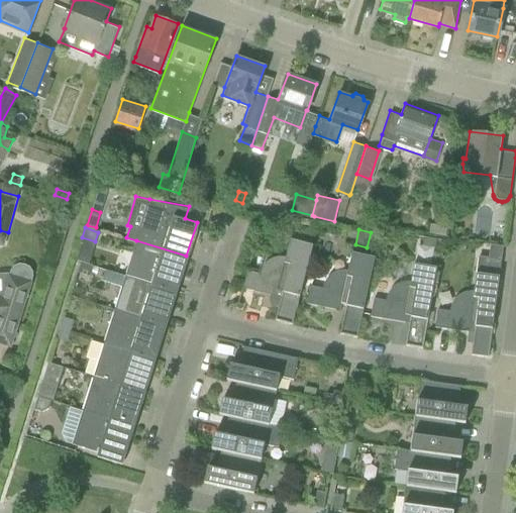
[(423,243),(423,244),(434,245),(435,246),(436,237),(424,235),(423,243)]
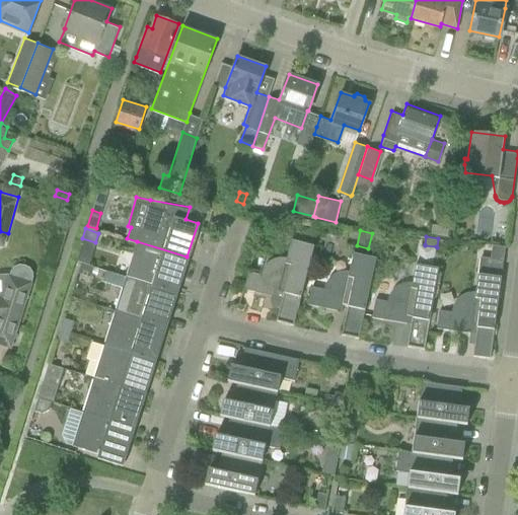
[(284,291),(277,318),(294,323),(314,244),(292,238),(287,255),(285,255),(283,255),(281,255),(278,255),(276,255),(274,256),(271,259),(268,261),(266,263),(265,264),(263,267),(262,269),(262,271),(261,273),(248,270),(243,287),(278,296),(279,290),(284,291)]
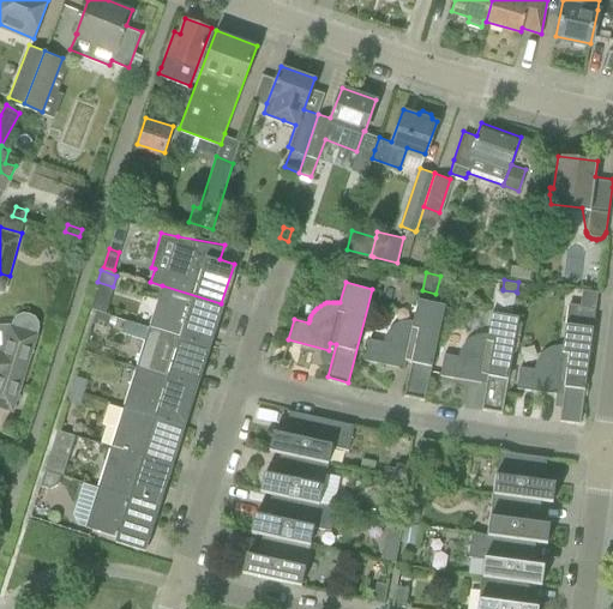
[(162,285),(149,325),(208,344),(221,303),(162,285)]
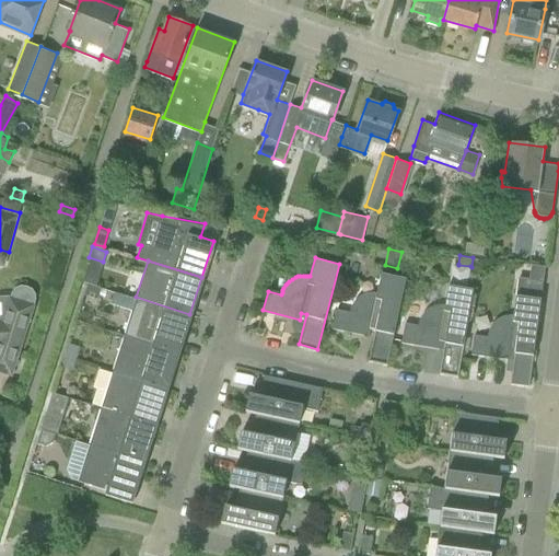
[(375,328),(369,359),(387,363),(406,277),(382,271),(377,291),(375,290),(373,290),(370,290),(368,290),(365,291),(363,292),(361,293),(359,294),(357,297),(356,298),(354,299),(352,302),(351,304),(351,305),(350,308),(350,310),(337,307),(333,326),(369,334),(371,327),(375,328)]
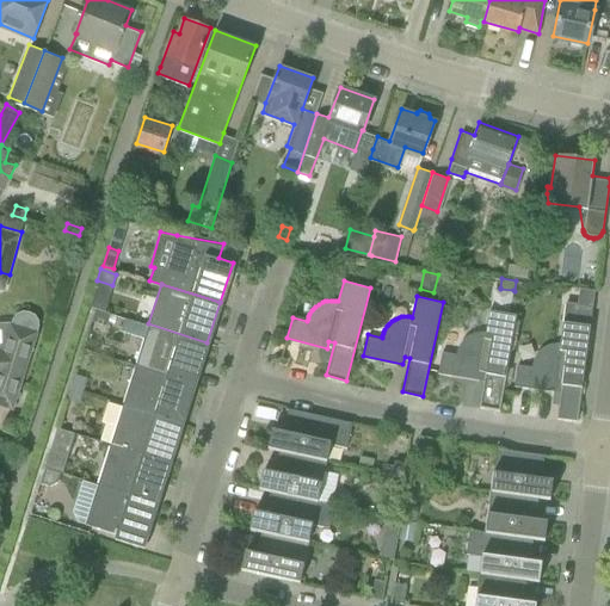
[(566,302),(564,320),(560,341),(558,341),(555,341),(553,341),(549,342),(547,344),(544,344),(543,346),(541,347),(538,350),(537,351),(535,353),(535,356),(534,357),(533,365),(517,363),(515,384),(555,390),(556,382),(561,383),(556,416),(578,419),(592,305),(566,302)]
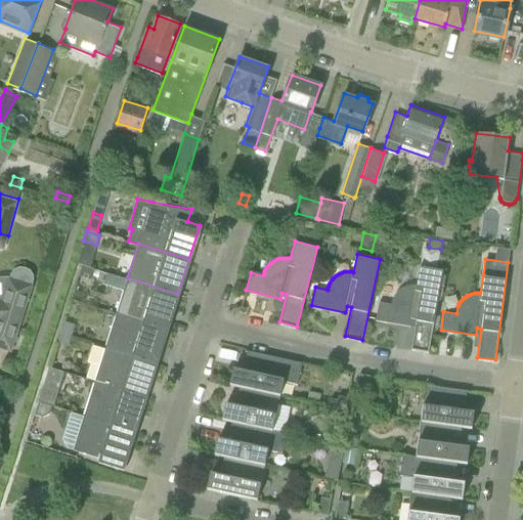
[(81,265),(77,276),(90,280),(93,269),(81,265)]
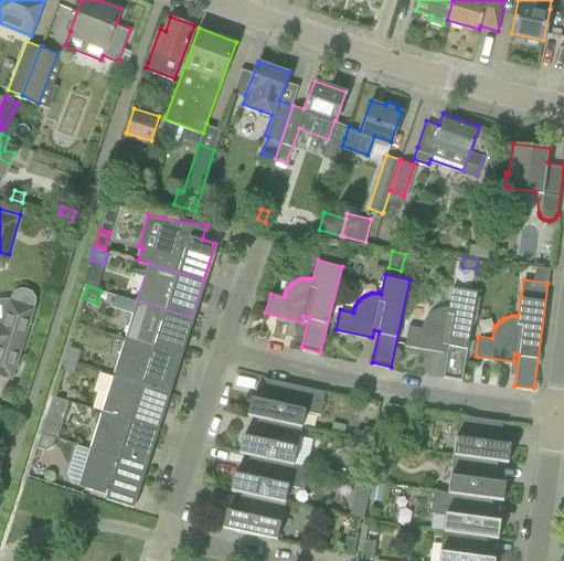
[(449,343),(444,374),(463,378),(478,290),(453,286),(449,306),(446,305),(444,305),(440,306),(437,306),(436,307),(434,308),(432,309),(428,313),(426,315),(425,317),(424,318),(423,321),(423,324),(423,326),(408,324),(405,343),(443,350),(444,342),(449,343)]
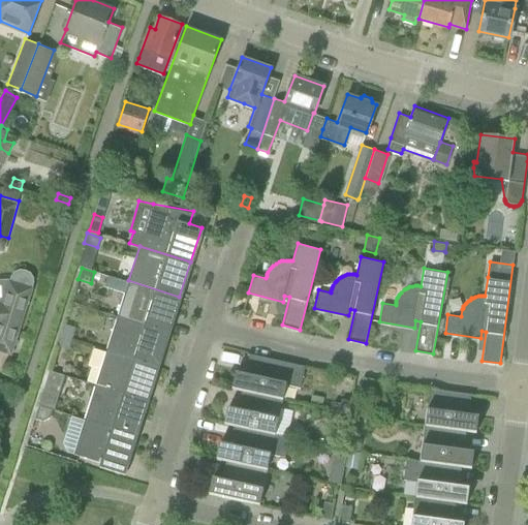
[(0,348),(11,352),(32,286),(33,282),(33,276),(31,272),(26,270),(20,270),(16,272),(11,276),(10,280),(9,279),(8,282),(0,282),(0,348)]
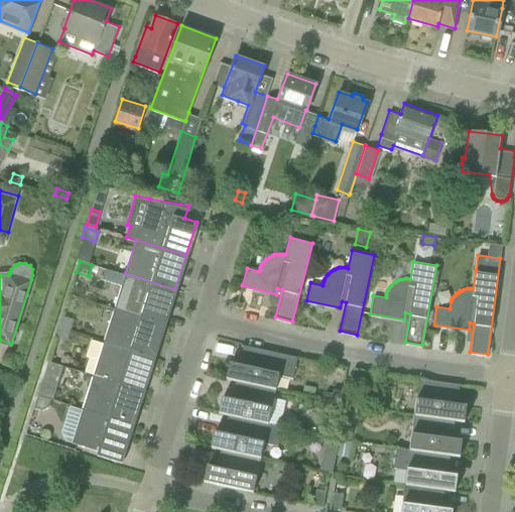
[(174,289),(125,273),(115,306),(164,323),(174,289)]
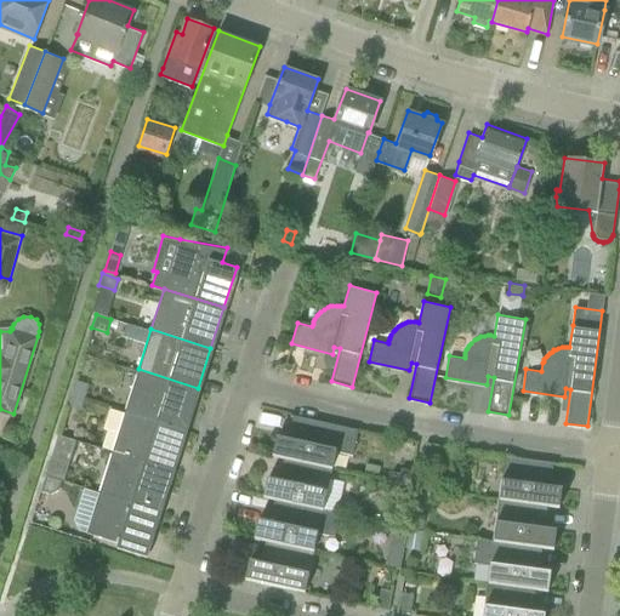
[(138,369),(125,409),(185,428),(198,388),(138,369)]
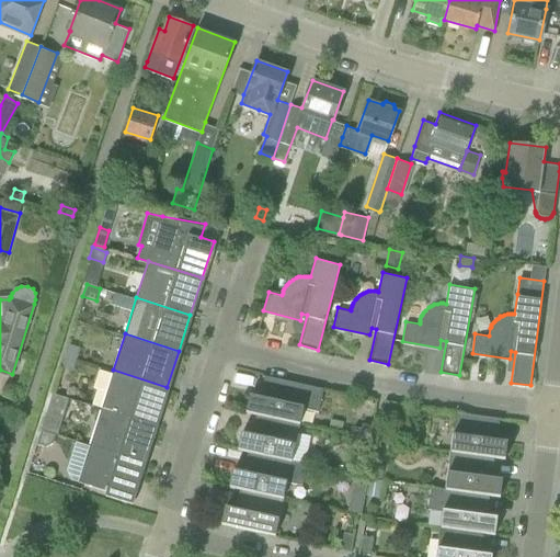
[(69,342),(65,354),(76,359),(80,345),(69,342)]
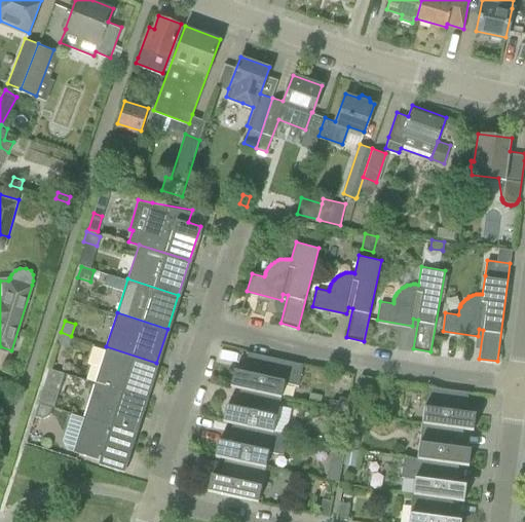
[(61,332),(58,342),(68,345),(71,336),(61,332)]
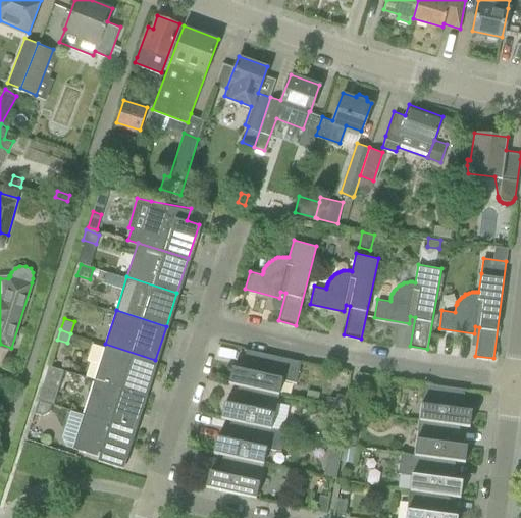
[(105,344),(95,377),(145,394),(155,360),(105,344)]
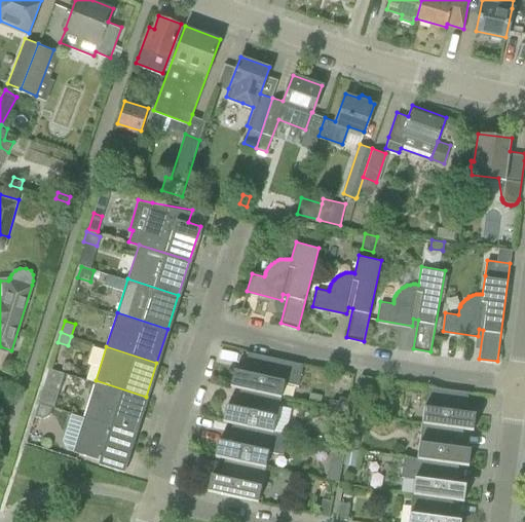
[(234,369),(231,384),(282,395),(285,380),(298,383),(302,363),(247,350),(246,351),(248,351),(246,365),(251,366),(250,372),(234,369)]
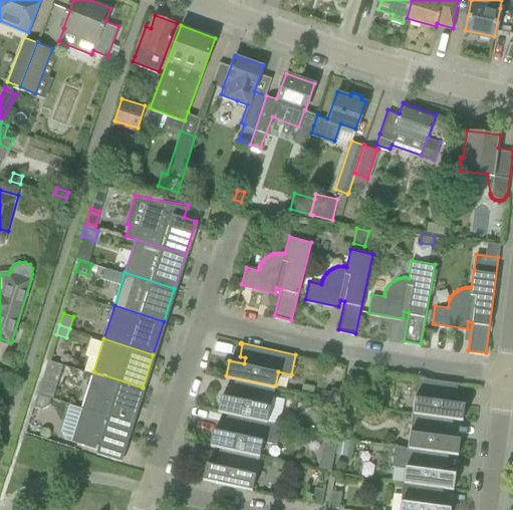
[(49,359),(45,371),(58,376),(62,363),(49,359)]
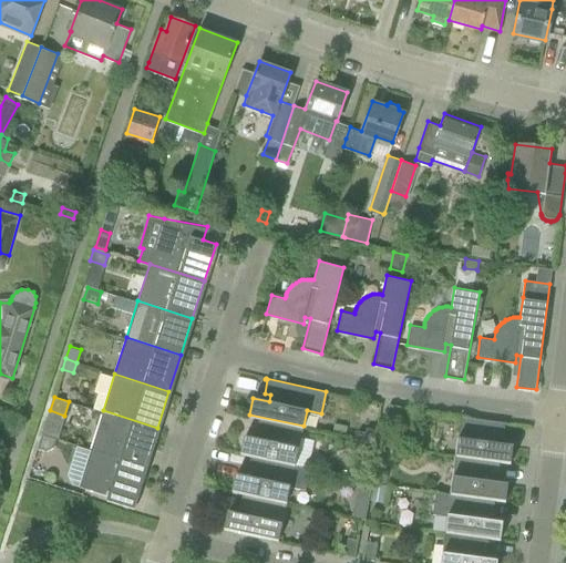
[(103,410),(91,448),(145,464),(157,428),(103,410)]
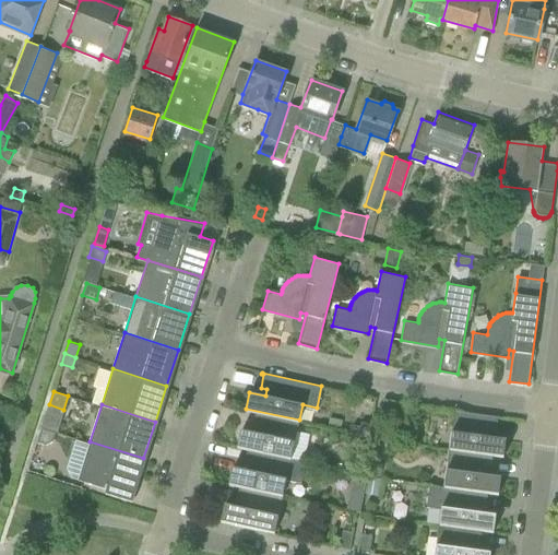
[(240,429),(237,446),(291,457),(299,420),(246,409),(256,411),(252,425),(259,426),(258,433),(240,429)]
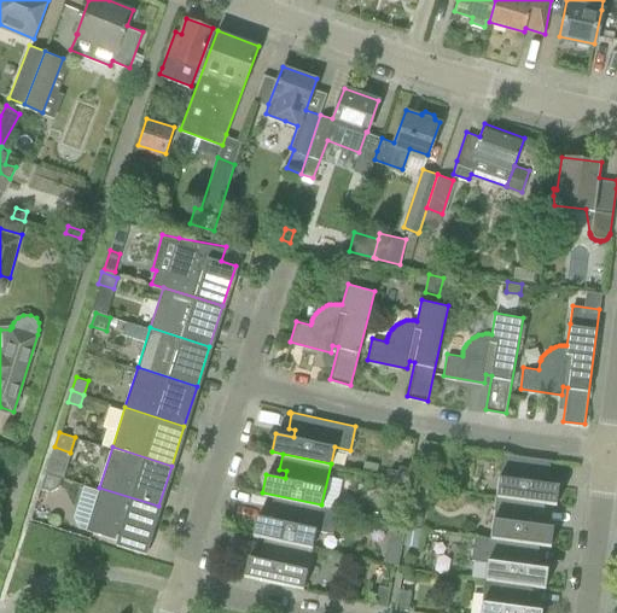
[(496,495),(557,502),(559,484),(541,482),(542,474),(548,476),(551,460),(553,460),(553,459),(502,453),(496,495)]
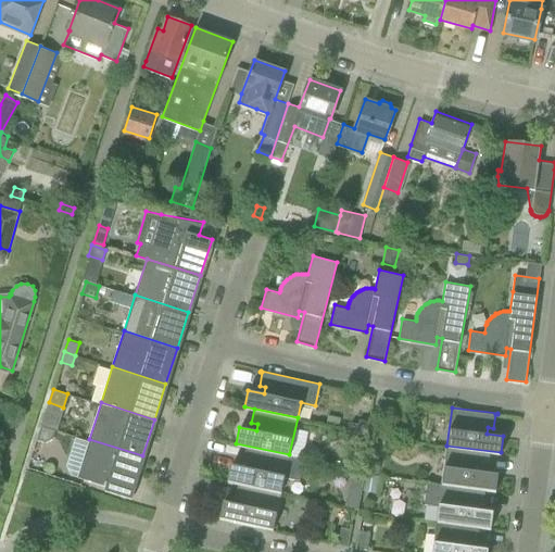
[(367,434),(369,419),(360,418),(358,423),(351,422),(350,429),(367,434)]
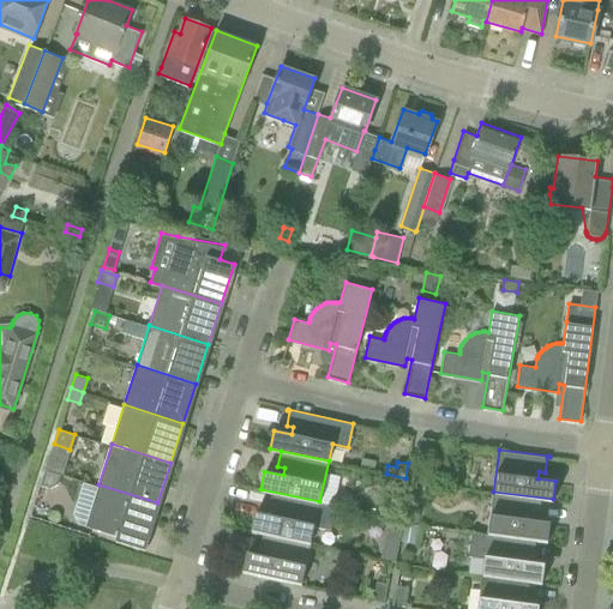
[(61,472),(46,469),(41,483),(49,487),(59,482),(61,472)]
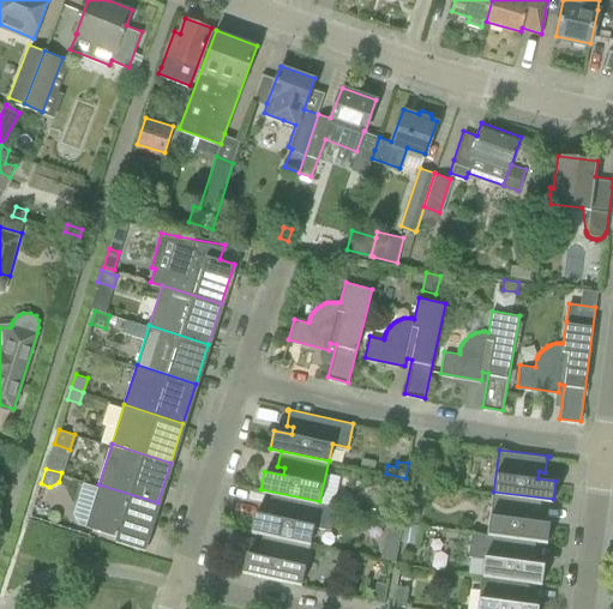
[(434,482),(436,472),(416,470),(415,480),(434,482)]
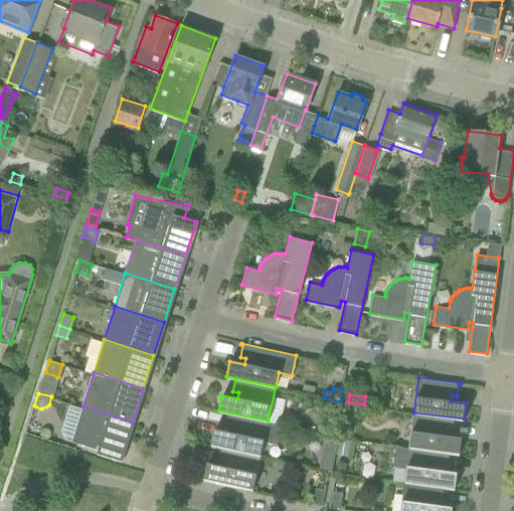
[(132,421),(82,406),(71,441),(121,456),(132,421)]
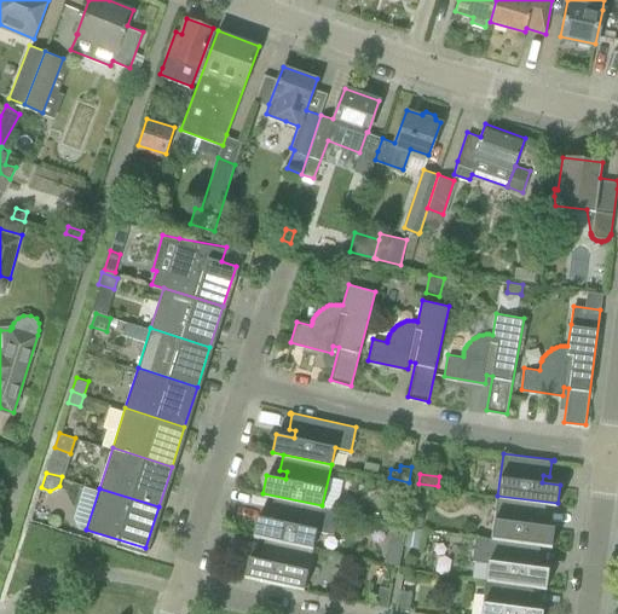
[(322,505),(263,493),(273,496),(271,511),(277,513),(276,520),(258,515),(254,534),(313,546),(317,529),(334,533),(339,510),(322,507),(322,505)]
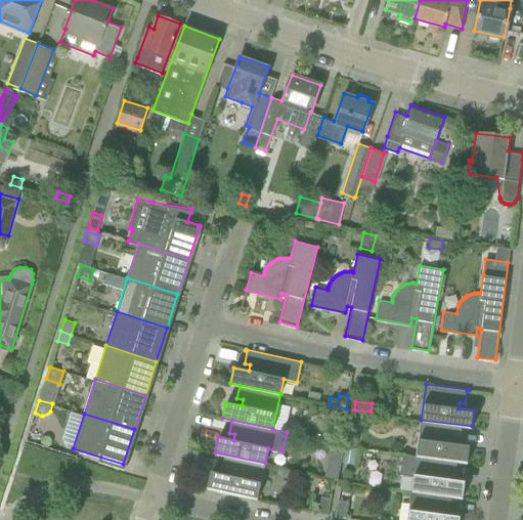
[(421,420),(416,455),(467,462),(470,445),(453,443),(454,438),(461,439),(463,426),(472,427),(472,426),(421,420)]
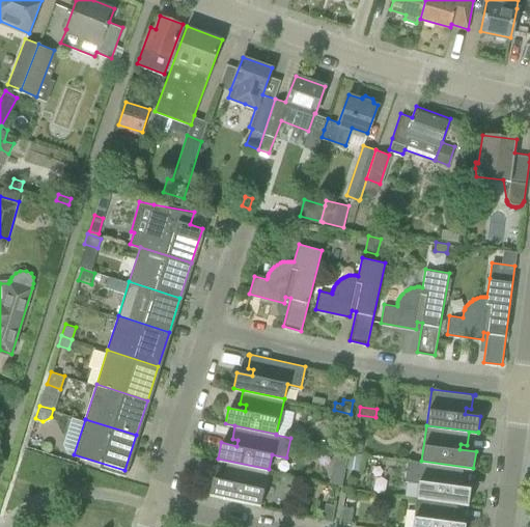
[(336,449),(333,465),(346,467),(350,451),(336,449)]
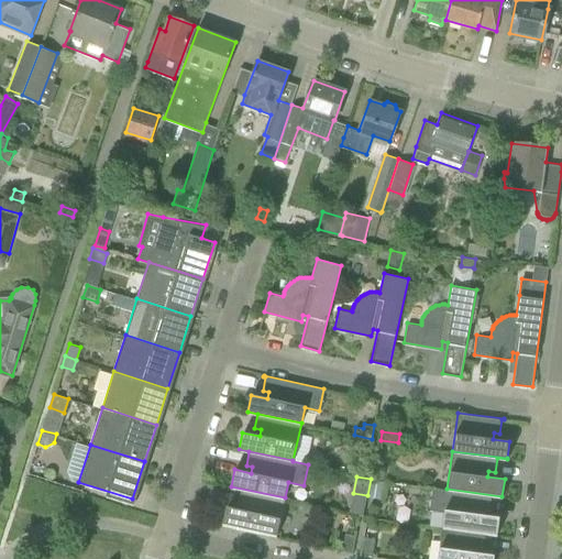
[(371,479),(367,495),(382,499),(385,482),(371,479)]
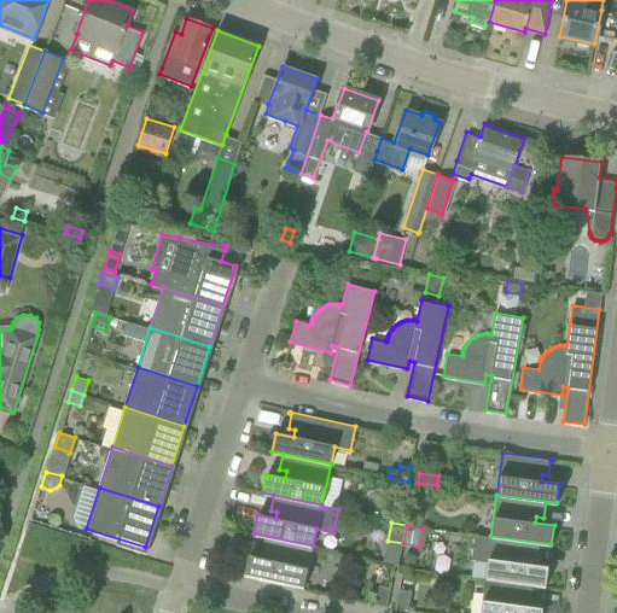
[(313,546),(254,533),(265,536),(261,552),(268,553),(267,560),(249,556),(244,574),(303,588),(313,546)]
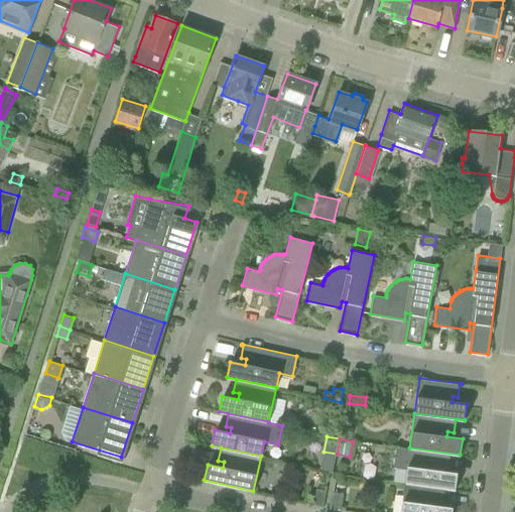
[(409,448),(409,449),(396,446),(393,467),(407,468),(405,483),(456,489),(458,474),(441,472),(442,466),(448,467),(451,454),(460,455),(409,448)]
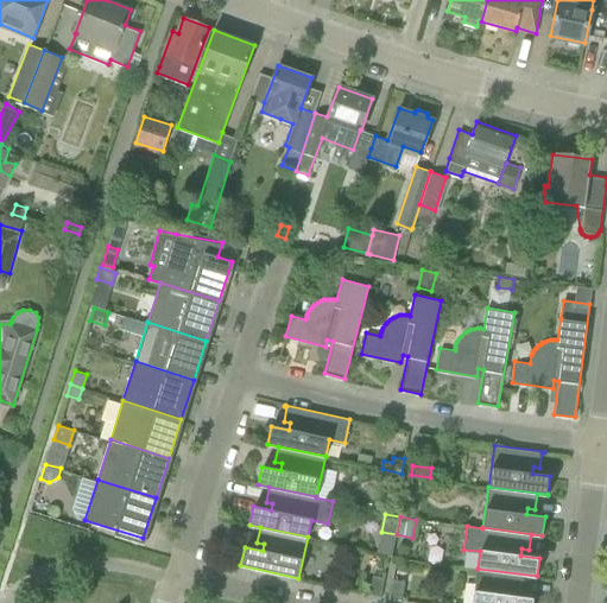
[(537,576),(478,569),(472,602),(532,602),(533,598),(516,596),(517,590),(523,591),(525,576),(537,577),(537,576)]
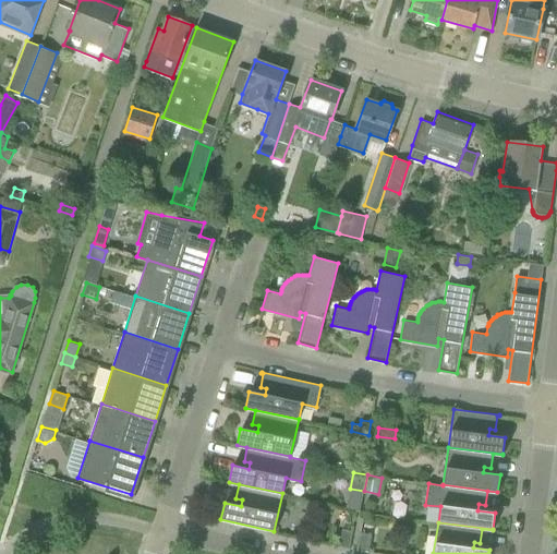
[(339,544),(349,546),(352,529),(342,527),(339,543),(339,544)]
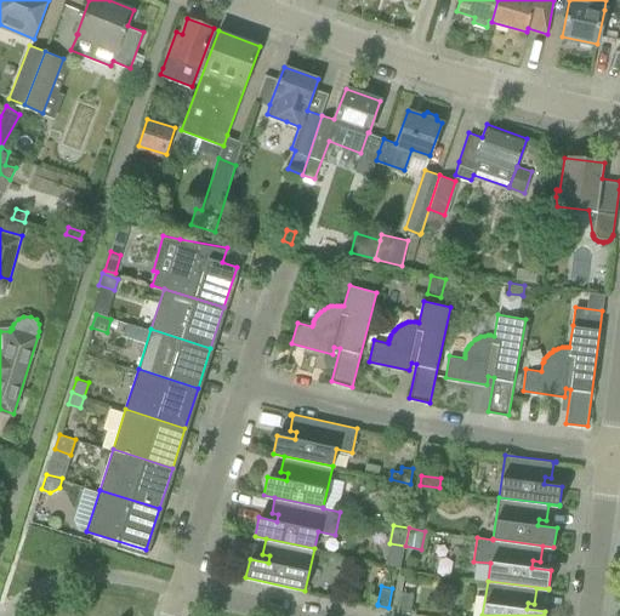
[(402,591),(398,609),(410,611),(409,610),(413,592),(402,591)]
